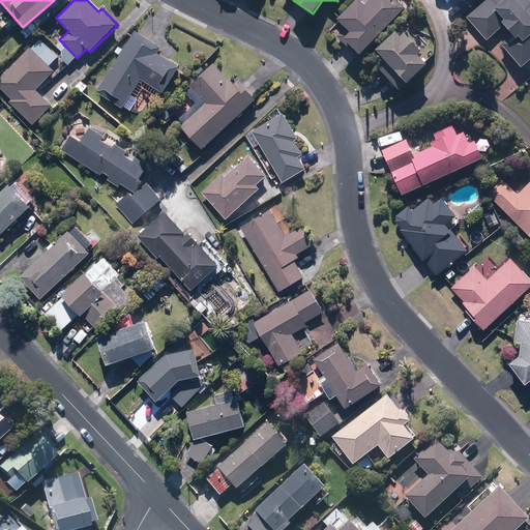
[(350,30),(343,37),(358,53),(406,8),(398,0),(369,0),(367,0),(357,0),(339,18),(350,30)]
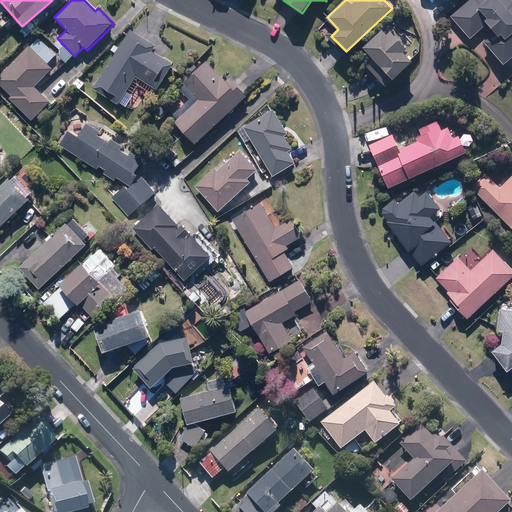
[(494,32),(483,41),(503,63),(511,54),(511,0),(469,0),(460,8),(449,18),(469,40),(475,34),(487,24),(494,32)]
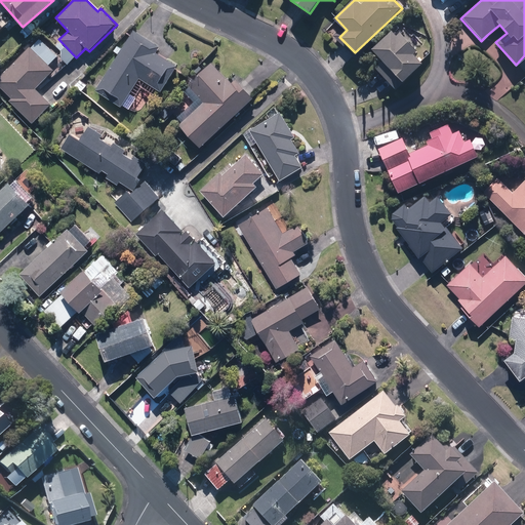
[(402,29),(396,35),(392,30),(372,48),(404,82),(423,64),(414,54),(420,48),(402,29)]
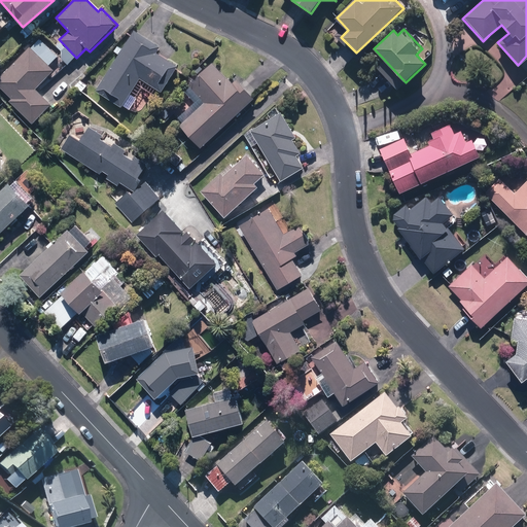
[(160,47),(135,31),(123,49),(117,46),(113,53),(118,56),(95,91),(120,107),(140,77),(161,91),(177,66),(156,53),(160,47)]
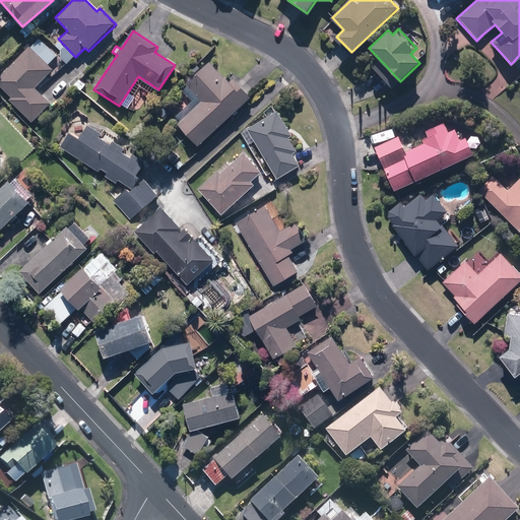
[(37,87),(55,70),(29,46),(0,75),(0,83),(12,96),(9,100),(30,121),(51,102),(37,87)]
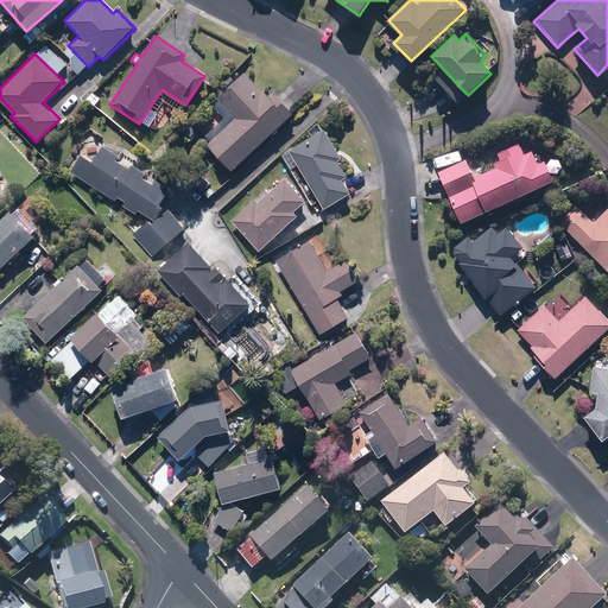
[(266,88),(263,92),(242,73),(216,99),(230,113),(206,138),(210,144),(208,146),(233,172),(292,113),(266,88)]
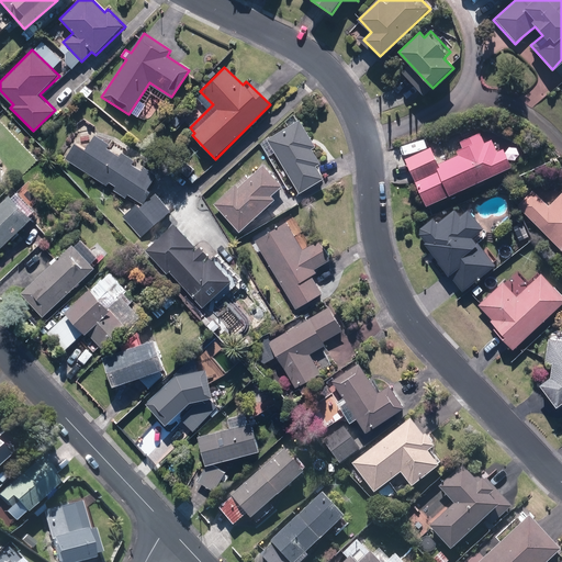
[(268,158),(276,154),(299,192),(323,179),(315,166),(321,164),(312,149),(316,147),(301,121),(272,137),(260,145),(268,158)]
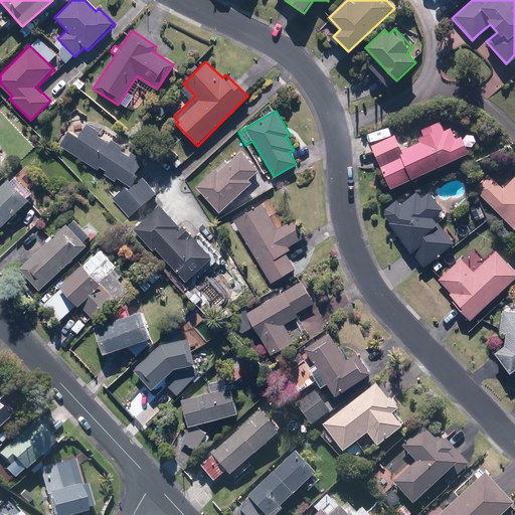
[(417,139),(419,142),(401,151),(394,136),(371,147),(391,189),(469,154),(461,137),(456,139),(451,128),(445,131),(441,122),(421,130),(423,135),(417,139)]
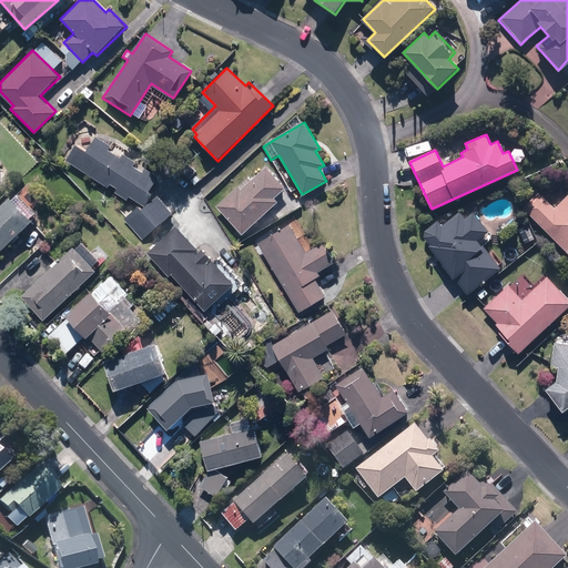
[(97,137),(88,150),(78,143),(67,160),(108,188),(110,183),(117,188),(113,192),(127,201),(130,196),(140,204),(159,175),(146,168),(143,172),(134,166),(137,162),(122,152),(120,156),(111,151),(113,146),(97,137)]
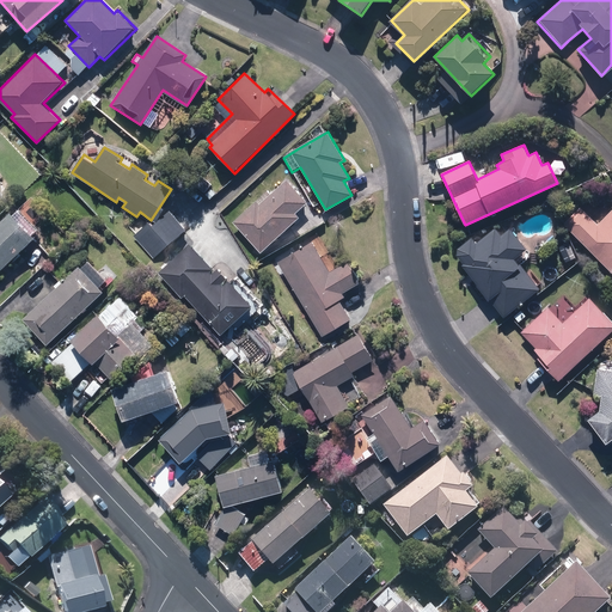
[(308,202),(287,179),(259,204),(256,201),(232,221),(262,254),(299,220),(295,214),(308,202)]
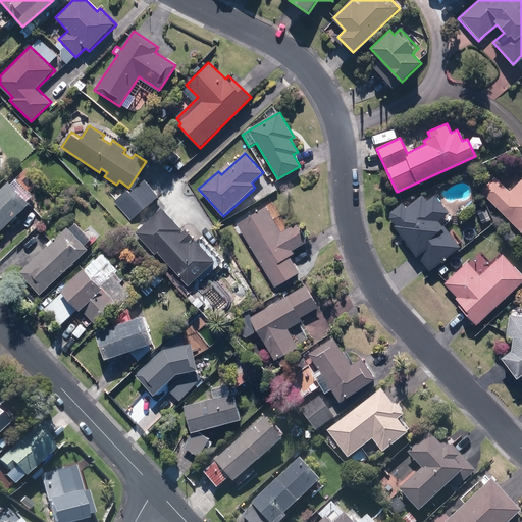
[(521,177),(510,190),(494,175),(479,190),(521,232),(521,177)]
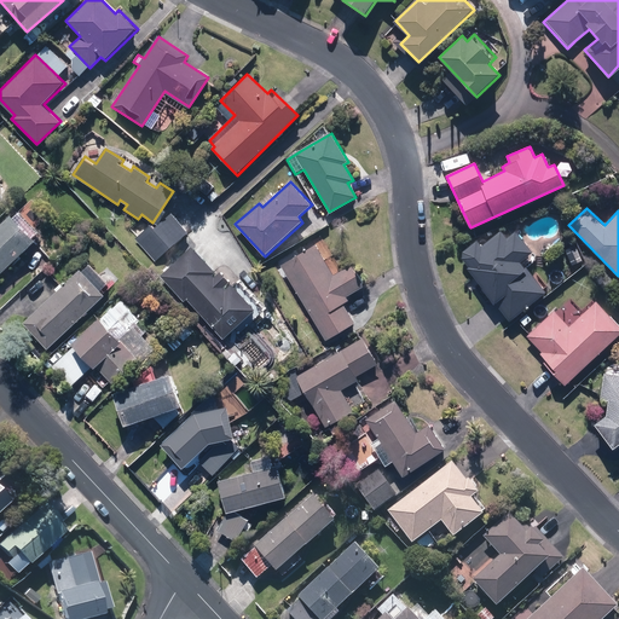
[(0,273),(38,239),(33,233),(39,227),(27,214),(21,220),(13,213),(0,225),(0,273)]
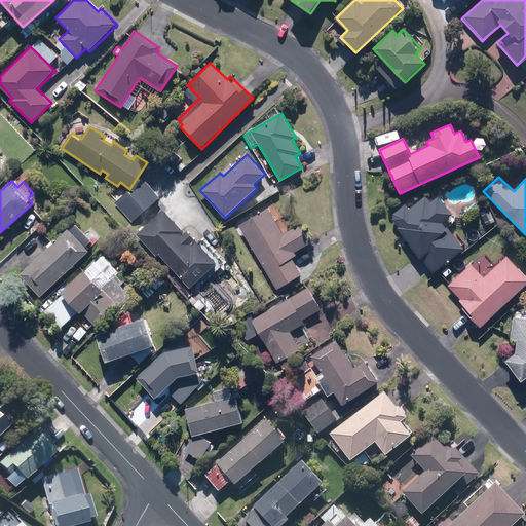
[(130,223),(159,198),(145,182),(132,193),(129,189),(114,202),(130,223)]
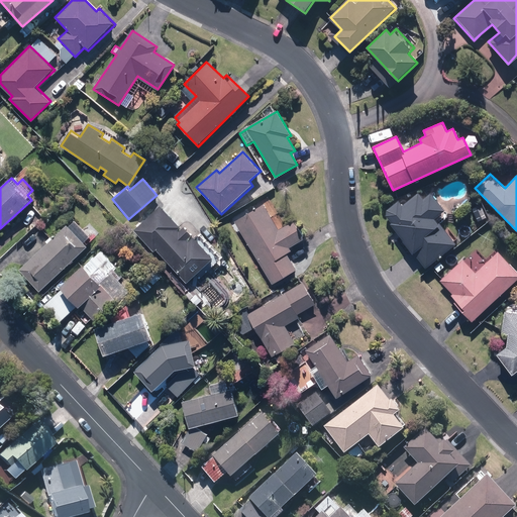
[(398,200),(386,209),(385,218),(394,229),(425,269),(455,244),(435,219),(445,211),(431,194),(425,199),(420,192),(403,206),(398,200)]
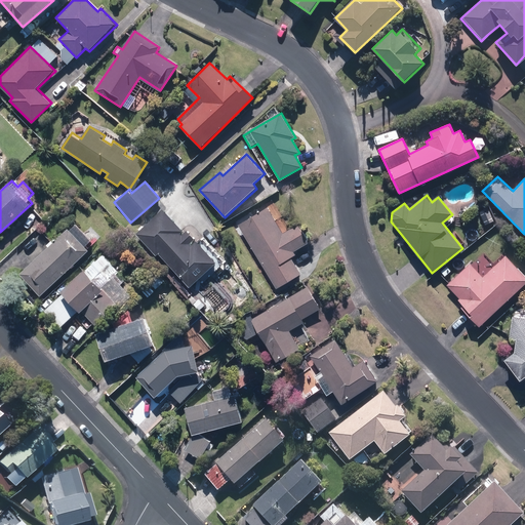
[(189,231),(183,237),(179,234),(183,231),(163,209),(135,235),(155,255),(158,252),(189,286),(216,260),(199,241),(192,247),(189,243),(195,238),(189,231)]
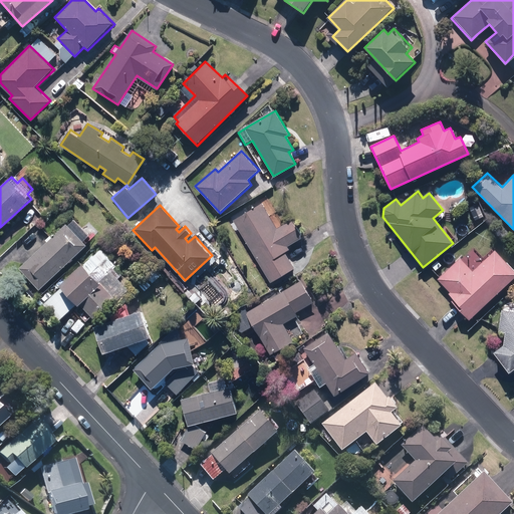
[(294,268),(282,248),(300,238),(289,220),(276,228),(262,205),(250,212),(234,221),(270,282),(294,268)]
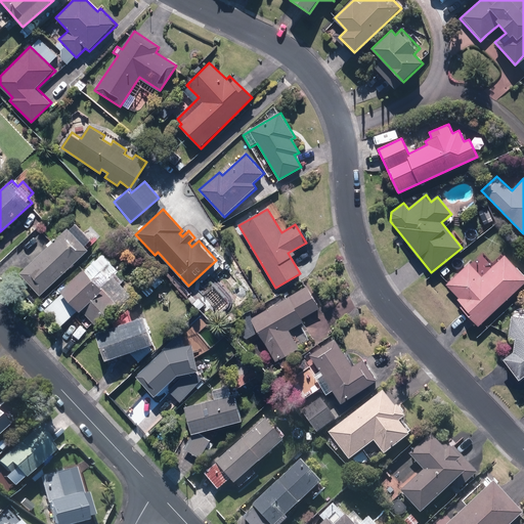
[(89,251),(69,227),(18,272),(39,296),(89,251)]
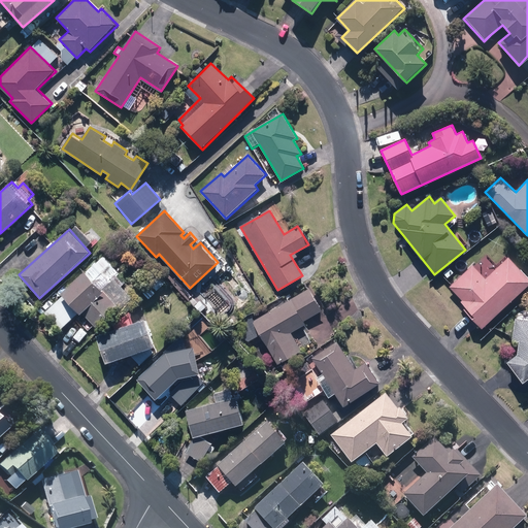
[(470,263),(464,256),(455,264),(461,271),(470,263)]
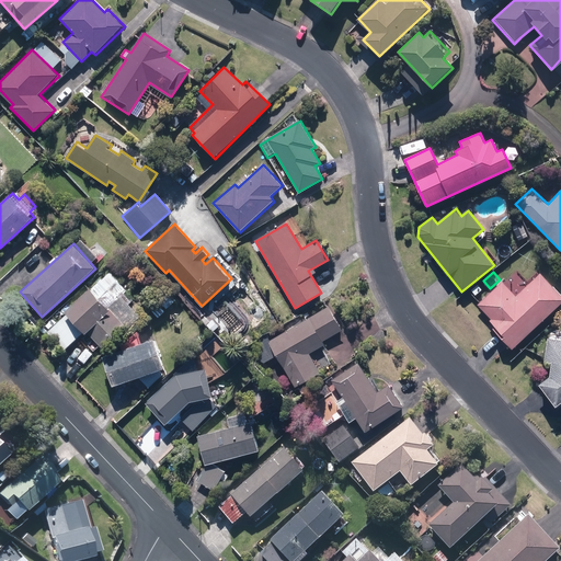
[(515,297),(502,282),(478,305),(490,319),(489,320),(502,334),(500,336),(512,350),(560,302),(560,295),(540,273),(515,297)]
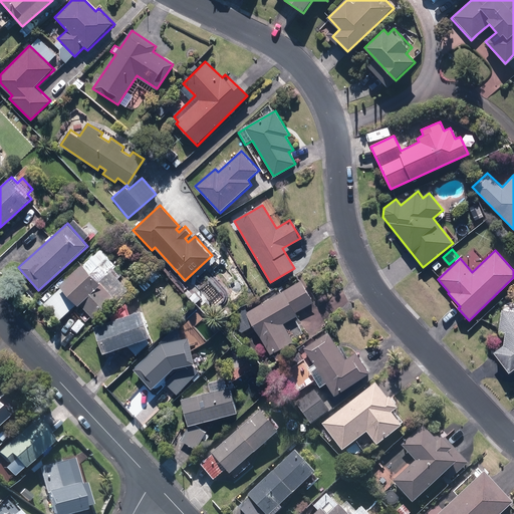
[(79,306),(81,304),(93,316),(115,295),(97,277),(82,263),(59,286),(79,306)]
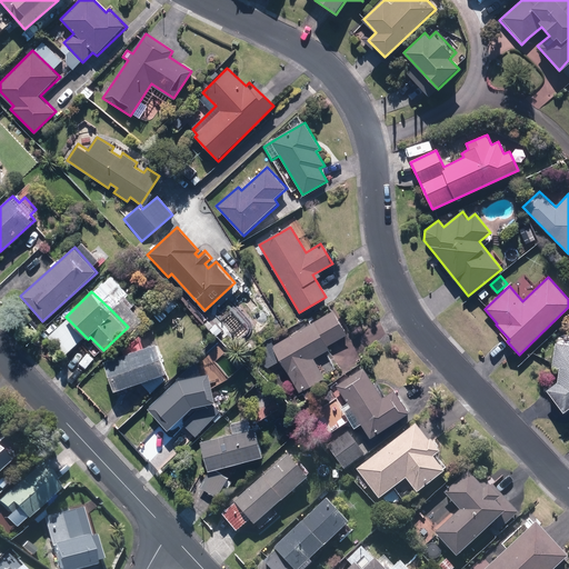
[(301,393),(337,373),(327,356),(322,349),(347,335),(333,310),(273,346),(301,393)]
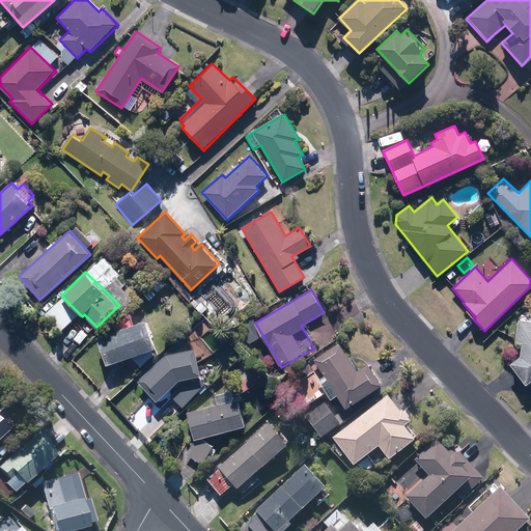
[(530,383),(530,319),(516,319),(515,342),(521,342),(521,348),(520,355),(509,363),(527,386),(530,383)]
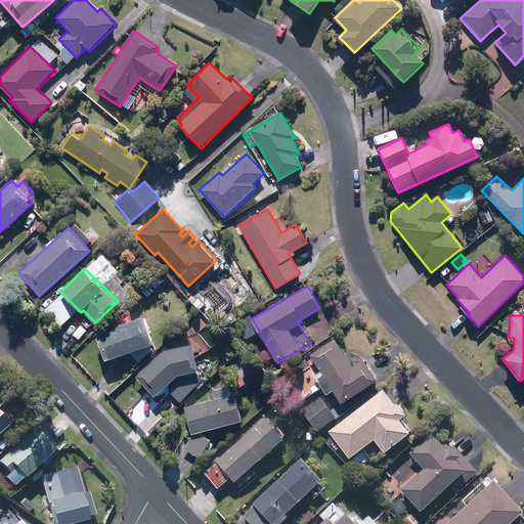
[(145,316),(96,333),(105,360),(129,352),(138,362),(154,349),(150,345),(155,344),(145,316)]
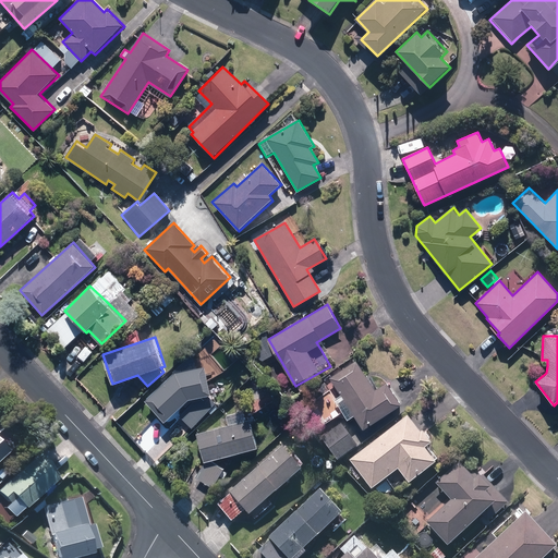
[(348,420),(353,416),(363,429),(402,402),(387,380),(377,387),(358,360),(328,380),(339,396),(334,400),(348,420)]
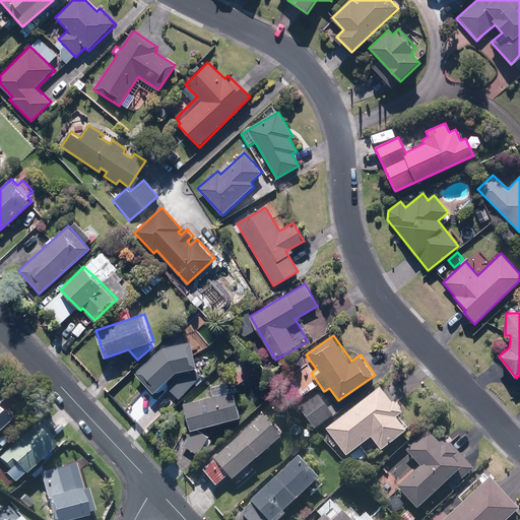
[(153,394),(177,372),(182,371),(168,388),(178,397),(199,374),(190,366),(187,343),(164,346),(134,374),(153,394)]
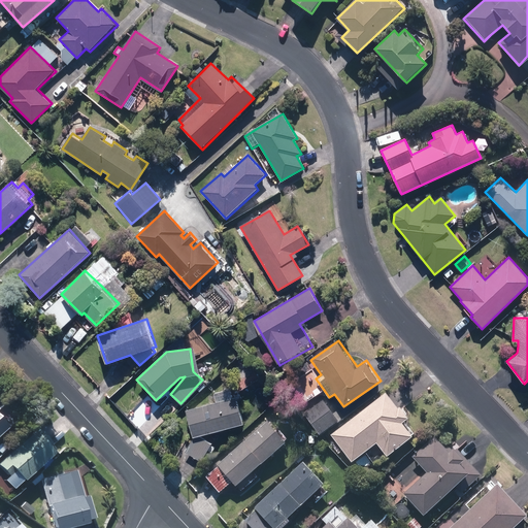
[(406,421),(408,415),(404,409),(398,409),(386,394),(331,437),(352,464),(375,444),(387,459),(413,440),(401,425),(406,421)]
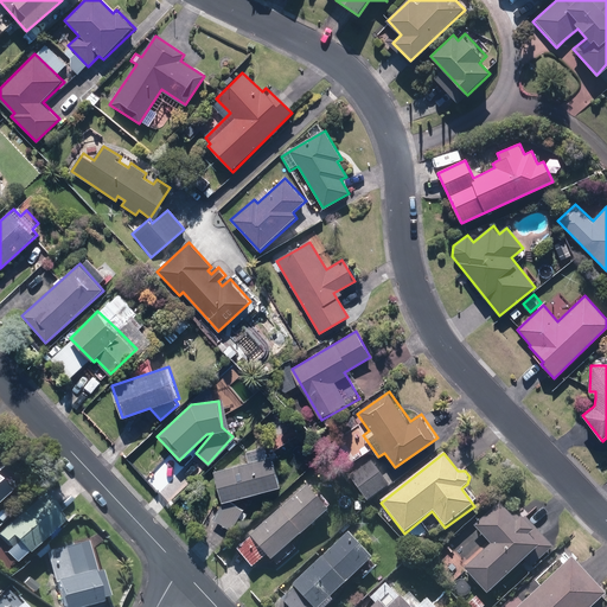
[(273,454),(215,472),(223,500),(213,519),(235,530),(246,509),(229,500),(281,485),(273,454)]
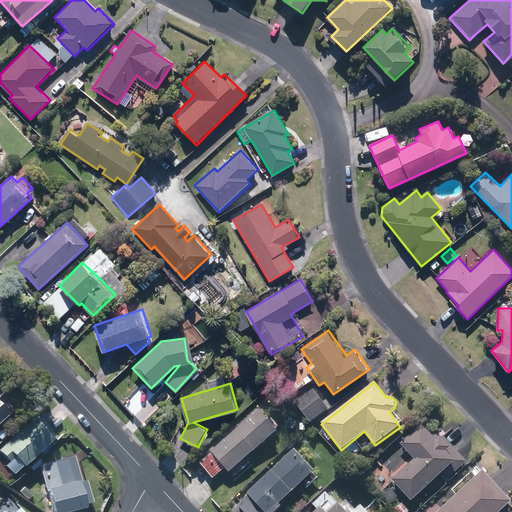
[(329,410),(313,388),(294,403),(310,424),(329,410)]
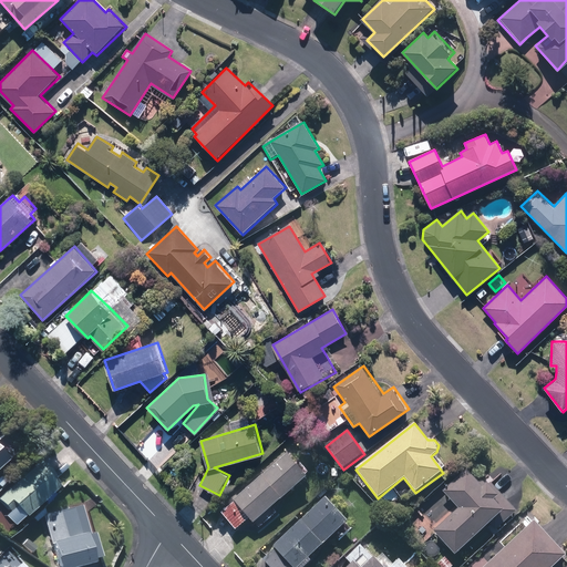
[(0,462),(9,453),(0,443),(0,462)]
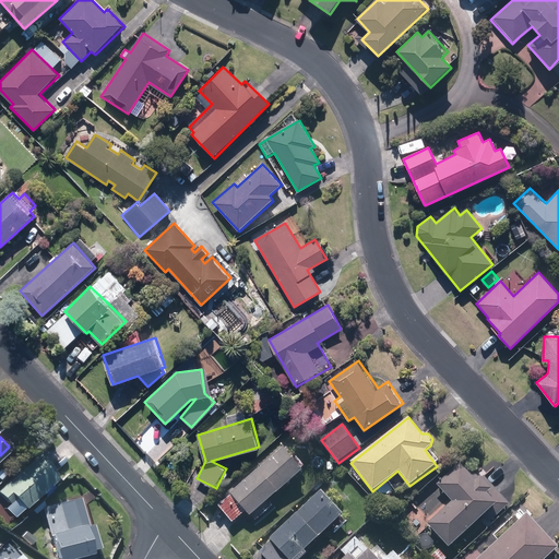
[(217,507),(234,525),(247,512),(251,518),(304,471),(283,447),(217,507)]
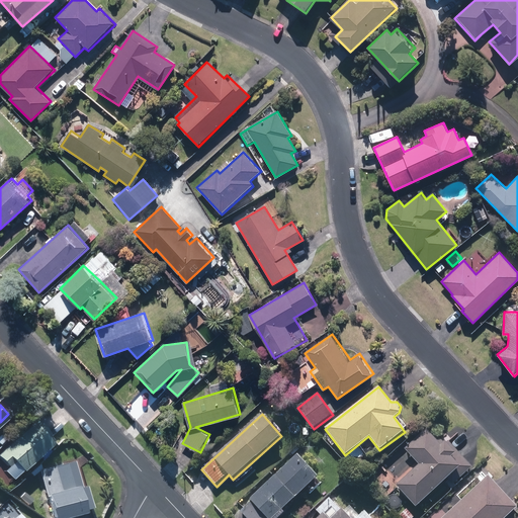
[(2,450),(21,470),(53,439),(33,420),(2,450)]
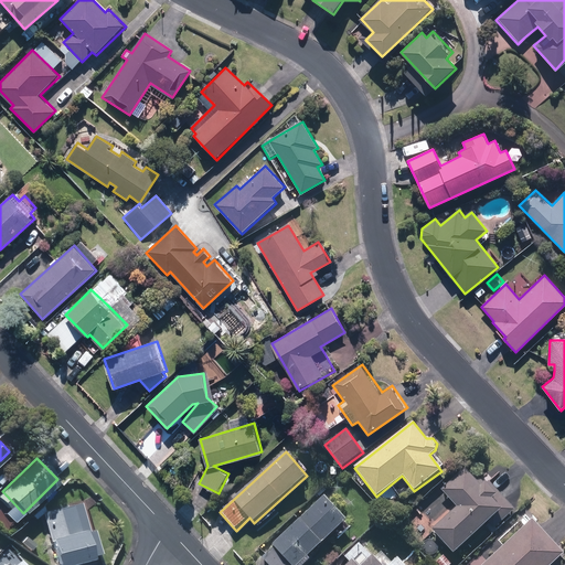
[(452,554),(489,523),(494,530),(515,511),(489,480),(481,488),(466,470),(441,491),(457,509),(432,531),(452,554)]
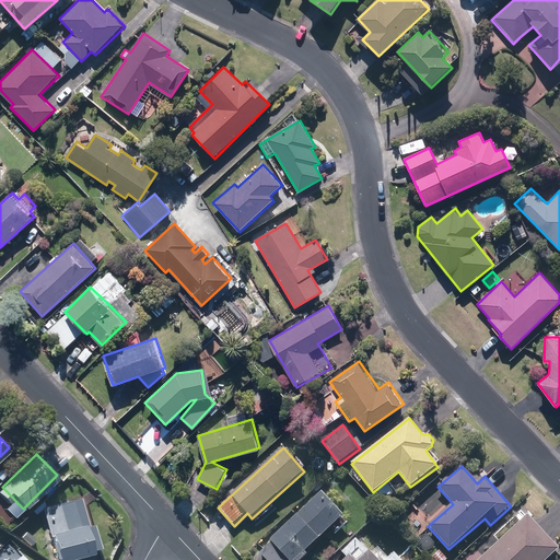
[(295,559),(343,512),(323,490),(259,553),(265,559),(295,559)]
